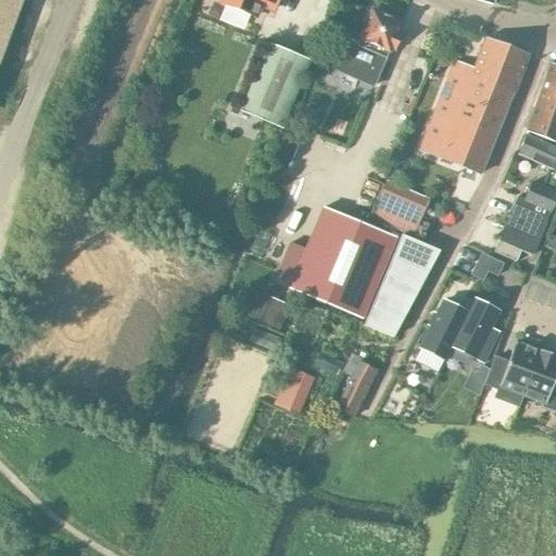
[(0,0),(0,42),(8,22),(12,23),(20,0),(0,0)]
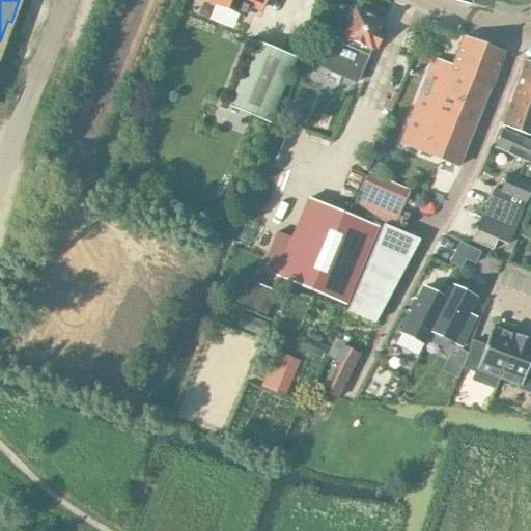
[(212,0),(210,4),(227,11),(227,10),(223,8),(227,0),(212,0)]
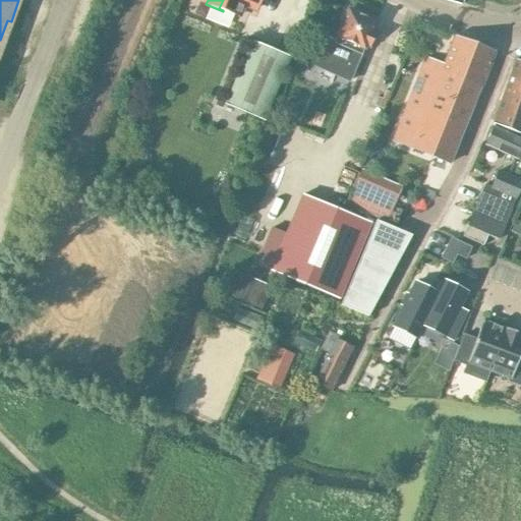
[(256,11),(261,0),(223,0),(219,8),(223,10),(223,11),(239,17),(244,6),(256,11)]
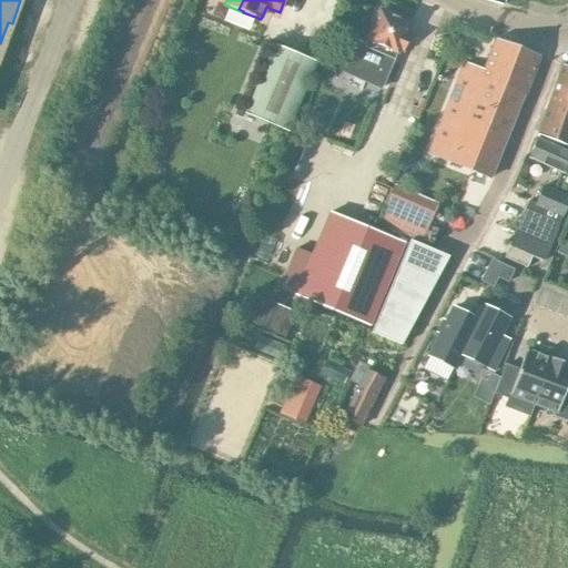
[(350,37),(336,67),(378,84),(391,56),(395,46),(399,48),(407,32),(404,31),(408,20),(377,7),(362,41),(350,37)]
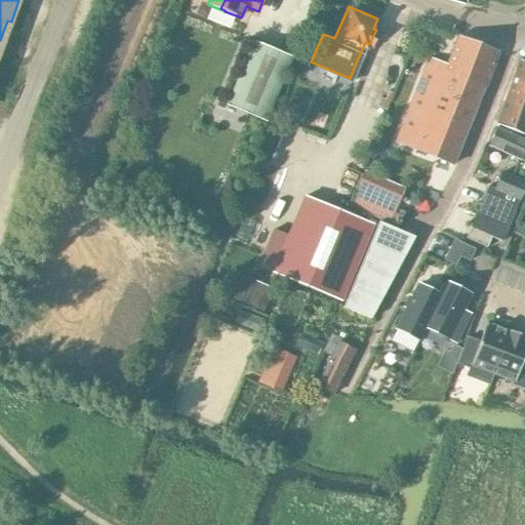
[(482,87),(496,50),(456,34),(445,64),(427,56),(394,139),(451,163),(481,86),(482,87)]
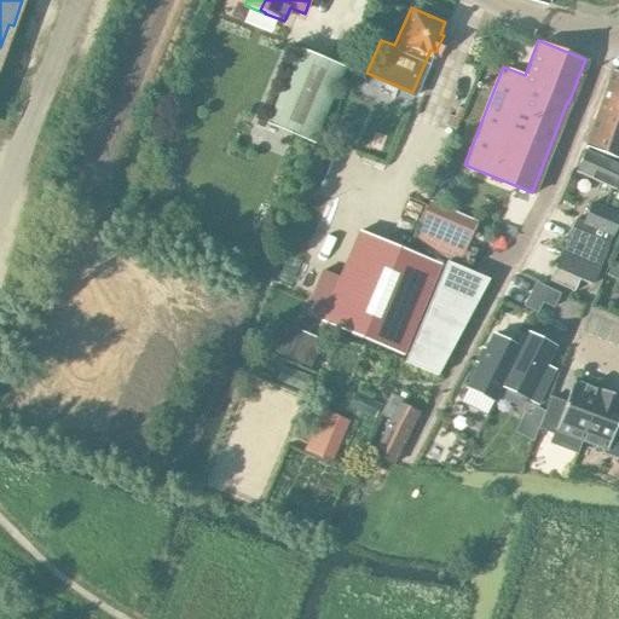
[(314,144),(345,69),(299,51),(268,126),(314,144)]
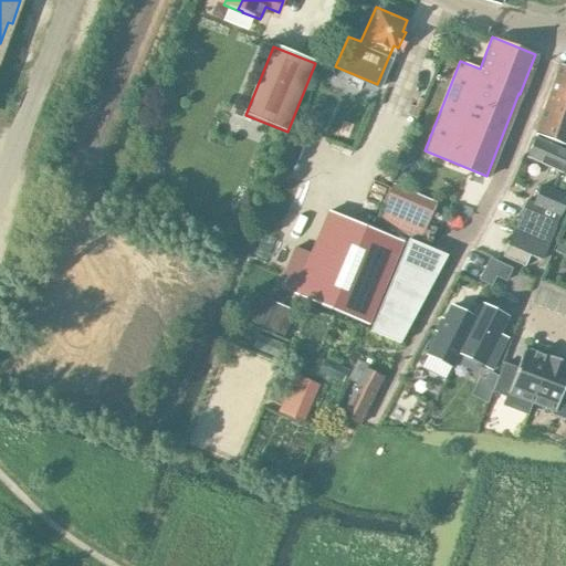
[(546,101),(546,103),(548,104),(547,108),(565,115),(562,127),(565,128),(565,66),(559,64),(559,65),(546,101)]
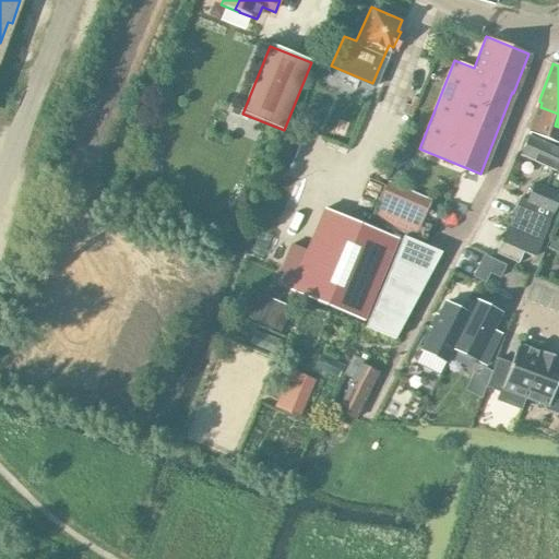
[(558,127),(555,126),(558,114),(540,107),(542,103),(539,102),(528,132),(558,143),(558,127)]
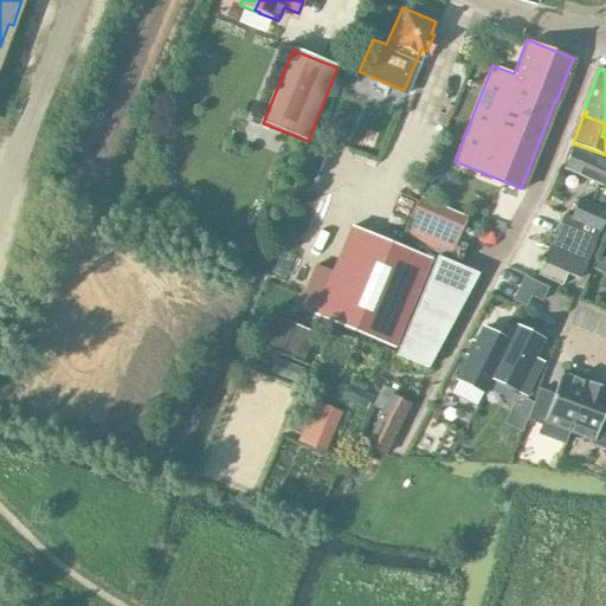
[(579,278),(605,212),(605,162),(572,148),(563,168),(599,184),(591,205),(578,199),(569,218),(562,214),(542,262),(579,278)]
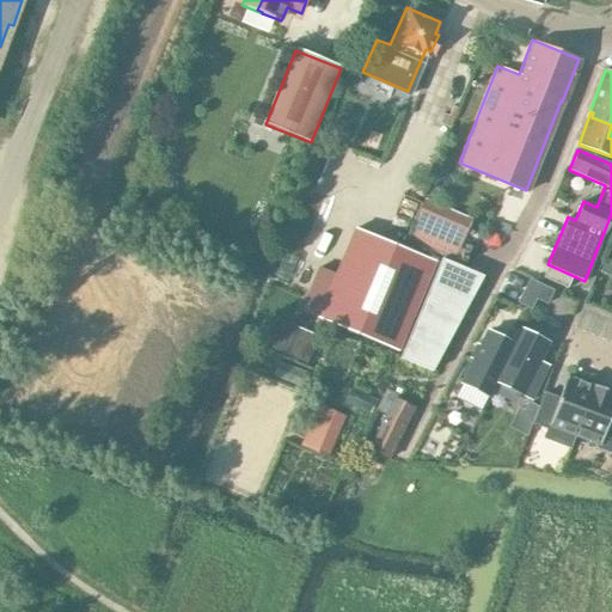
[(354,228),(317,318),(397,352),(434,262),(354,228)]
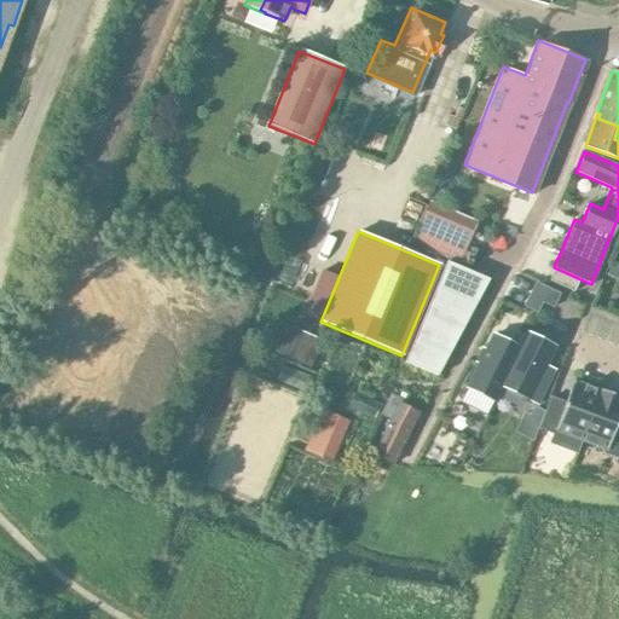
[(489,279),(486,278),(485,281),(446,265),(447,262),(445,261),(404,363),(437,376),(489,279)]
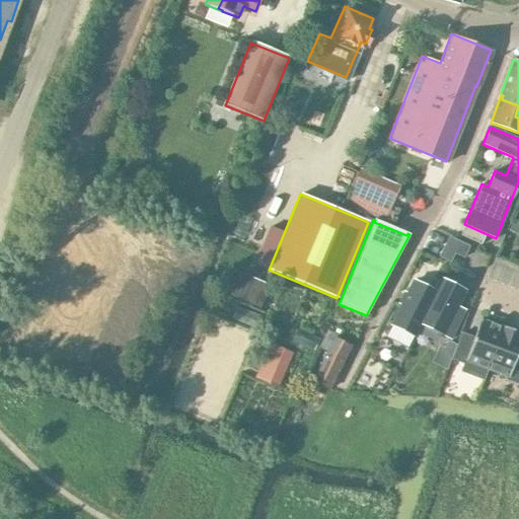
[(518,225),(511,223),(508,231),(518,234),(518,225)]
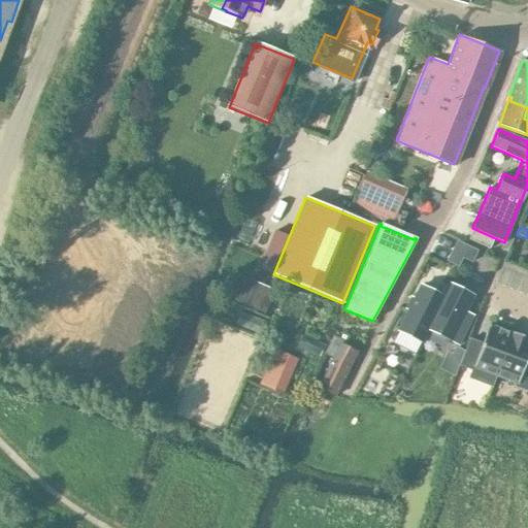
[(468,239),(489,249),(493,238),(472,229),(468,239)]
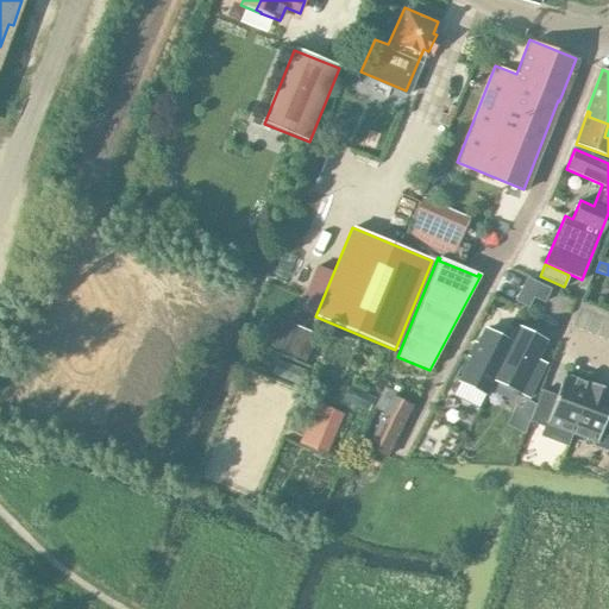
[(484,330),(458,381),(485,394),(518,328),(509,343),(484,330)]
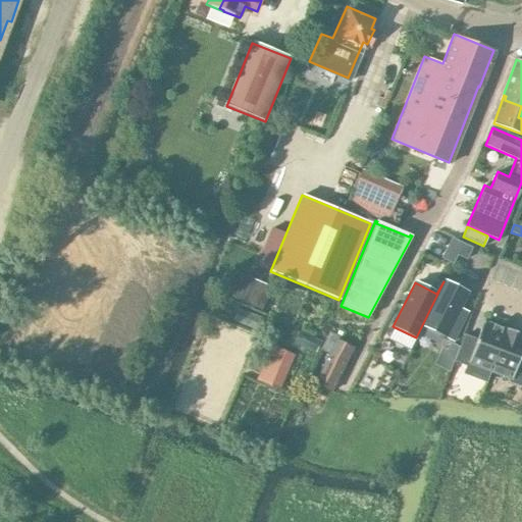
[(444,281),(416,337),(416,338),(423,325),(453,341),(467,313),(459,309),(467,293),(444,281)]
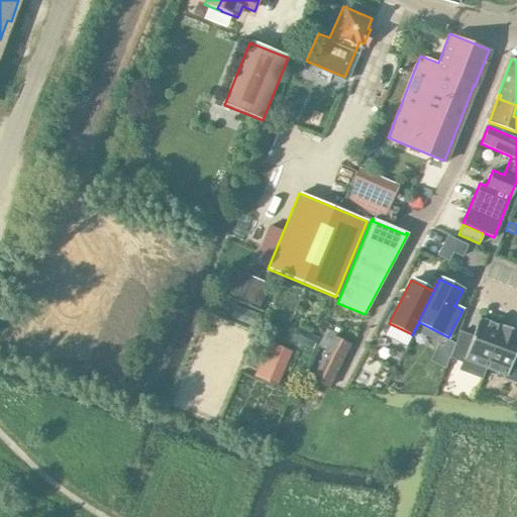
[(500,327),(499,326),(478,318),(471,336),(458,332),(449,357),(462,363),(459,371),(481,379),(485,368),(500,327)]
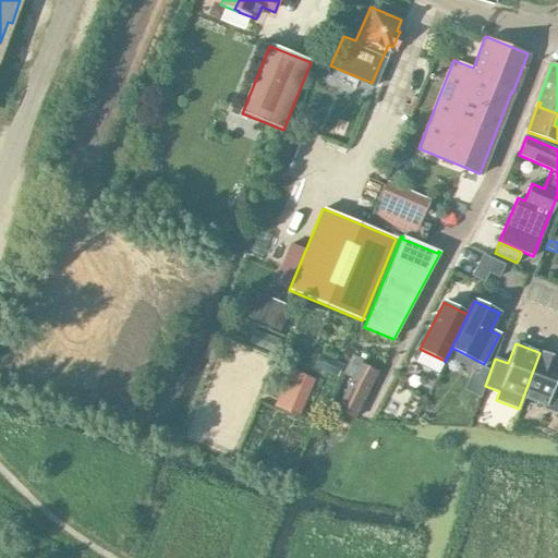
[(557,358),(540,351),(538,352),(540,353),(523,397),(545,405),(544,408),(557,413),(557,381),(556,381),(557,374),(557,358)]
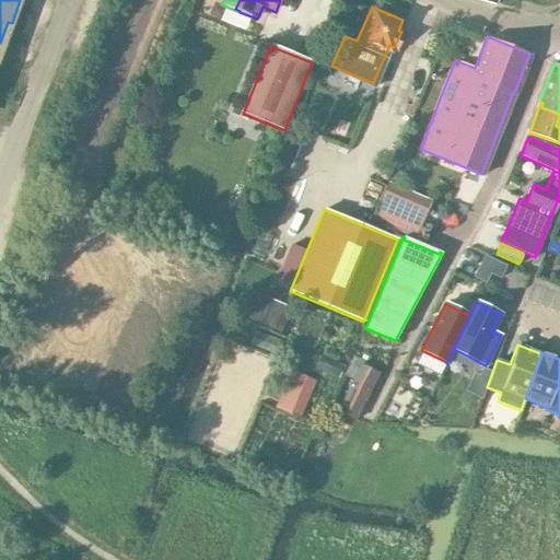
[(373,371),(375,368),(352,356),(342,375),(352,381),(337,411),(354,420),(377,373),(373,371)]
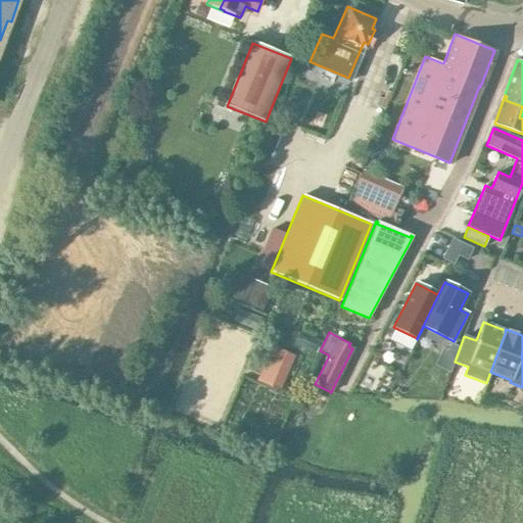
[(450,343),(446,350),(455,354),(458,347),(450,343)]
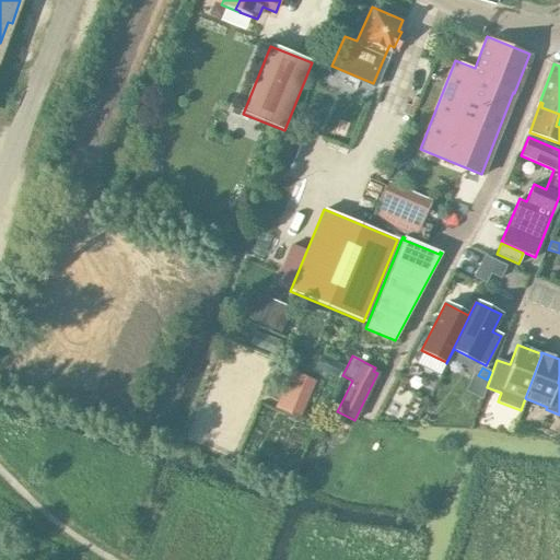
[(295,373),(280,410),(299,418),(315,381),(295,373)]
